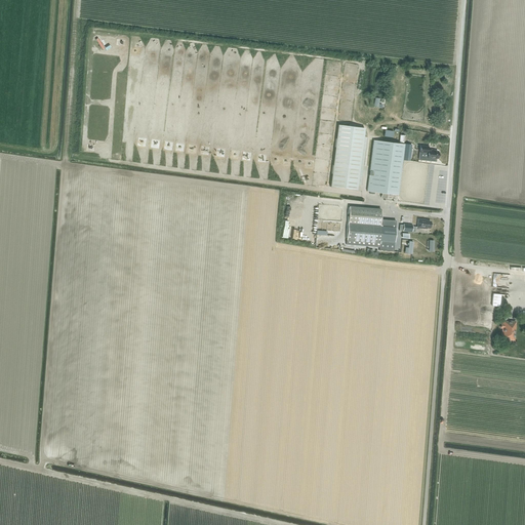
[(337,125),(330,187),(356,190),(364,128),(353,127),(354,125),(349,124),(348,126),(337,125)]
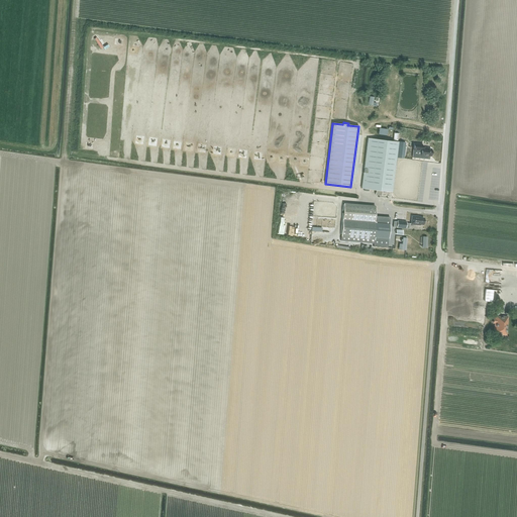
[(367,138),(360,189),(391,192),(395,159),(398,142),(367,138)]
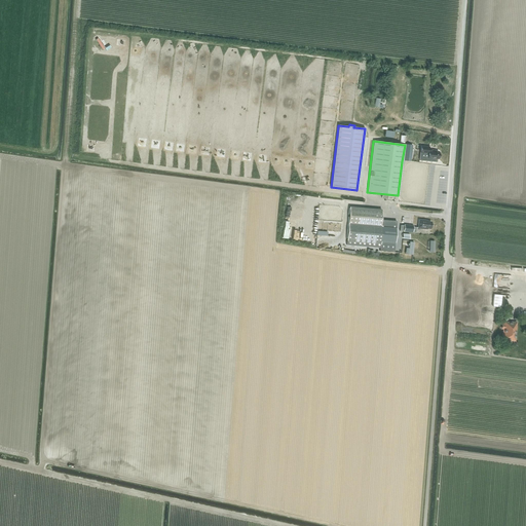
[(419,157),(419,160),(436,162),(437,159),(438,159),(439,151),(428,150),(428,147),(420,146),(419,157)]
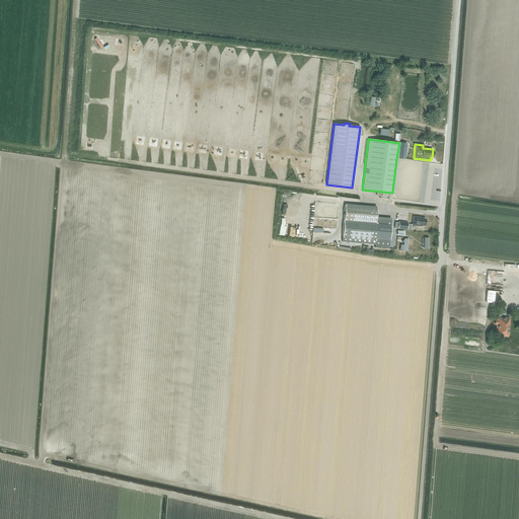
[(344,221),(342,235),(375,238),(374,247),(387,248),(388,248),(391,218),(376,217),(376,208),(345,206),(344,215),(344,221)]
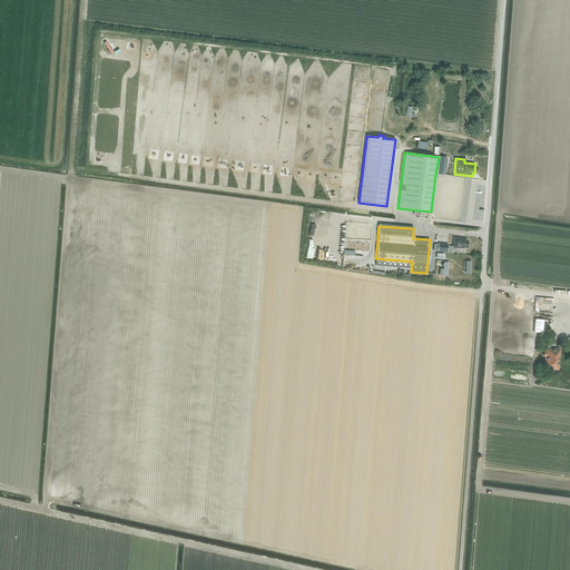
[(463,248),(463,247),(467,247),(467,241),(460,241),(460,239),(453,238),(453,247),(463,248)]
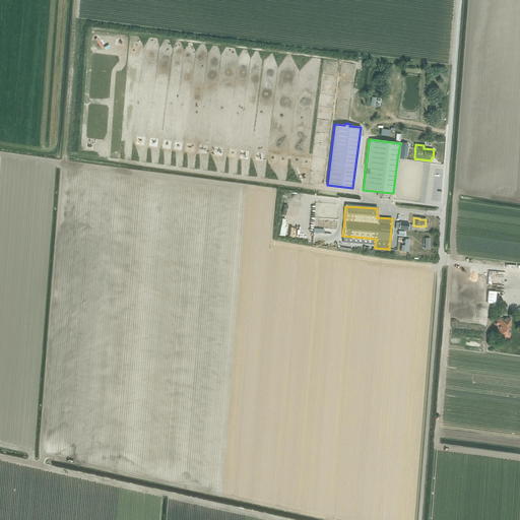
[(498,318),(497,336),(509,337),(511,318),(502,318),(498,318)]
